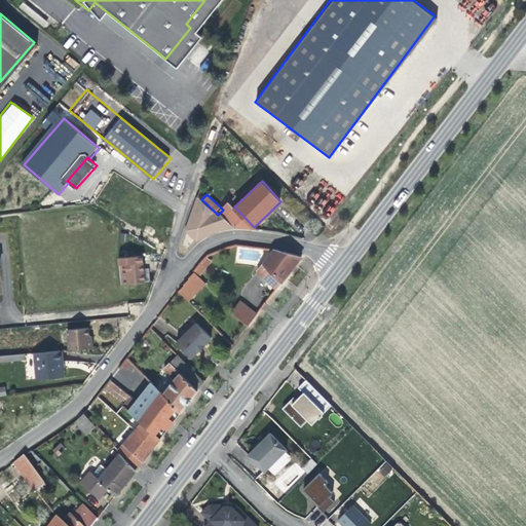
[(201,199),(197,196),(185,229),(195,238),(212,231),(221,227),(234,227),(220,213),(218,215),(201,199)]
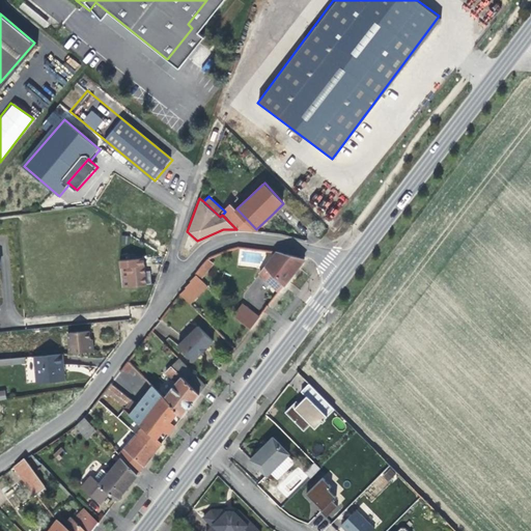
[(225,212),(222,215),(236,229),(256,229),(236,208),(231,203),(224,211),(225,212)]
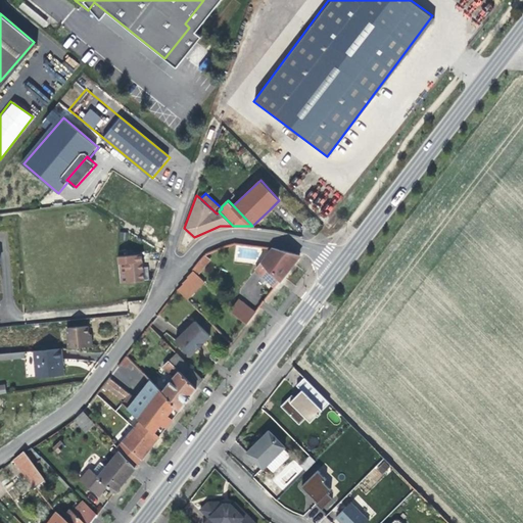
[(263,258),(283,277),(290,267),(300,254),(273,246),(263,258)]
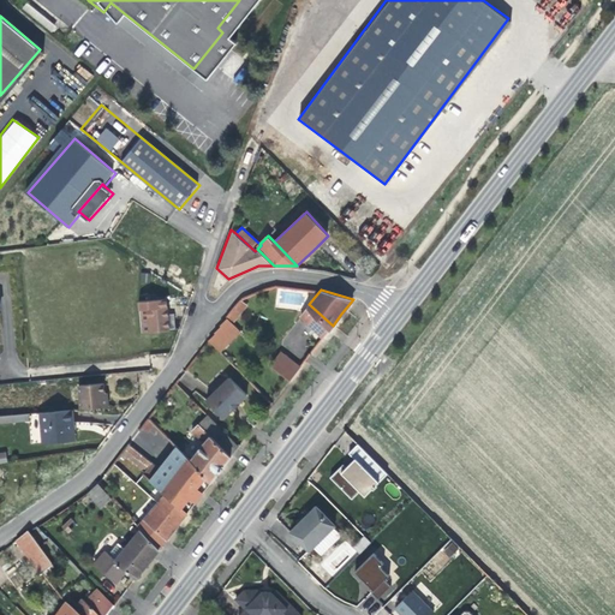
[(169,315),(168,299),(138,302),(141,333),(171,330),(169,315)]
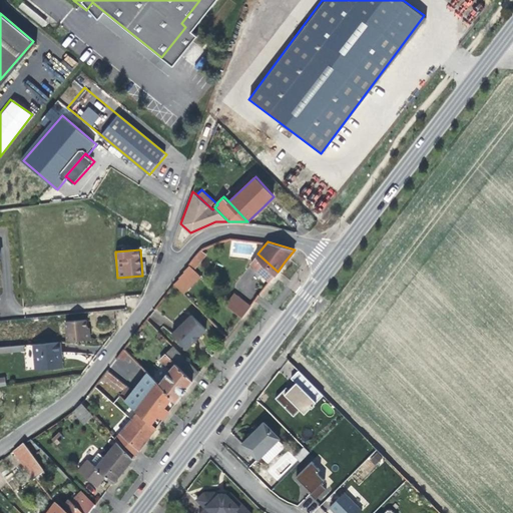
[(201,249),(189,264),(190,265),(194,269),(207,253),(201,249)]
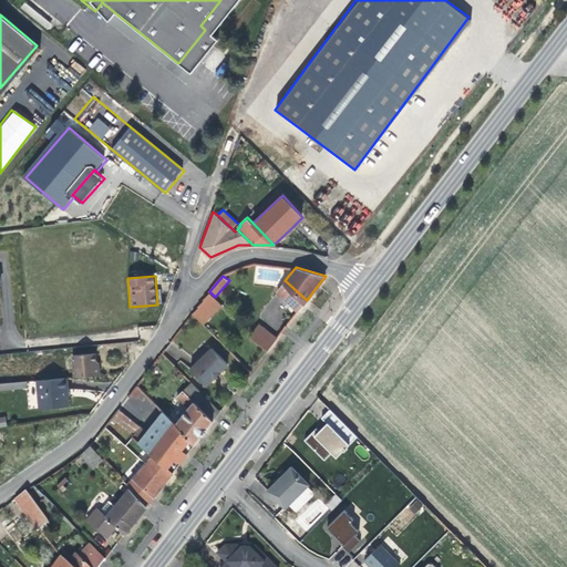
[(298,311),(307,300),(285,280),(277,290),(298,311)]
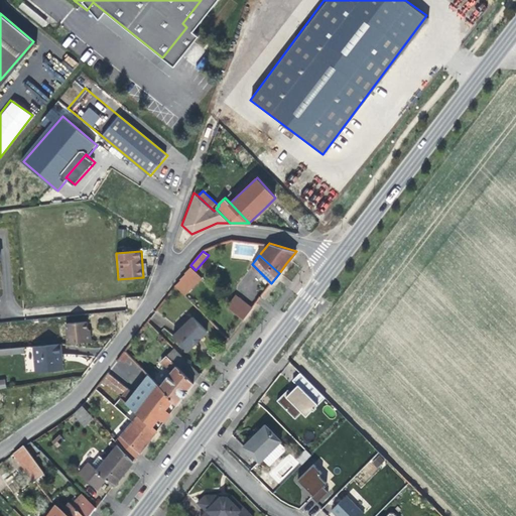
[(185,294),(203,278),(196,270),(191,266),(185,272),(186,273),(180,278),(181,279),(175,284),(185,294)]
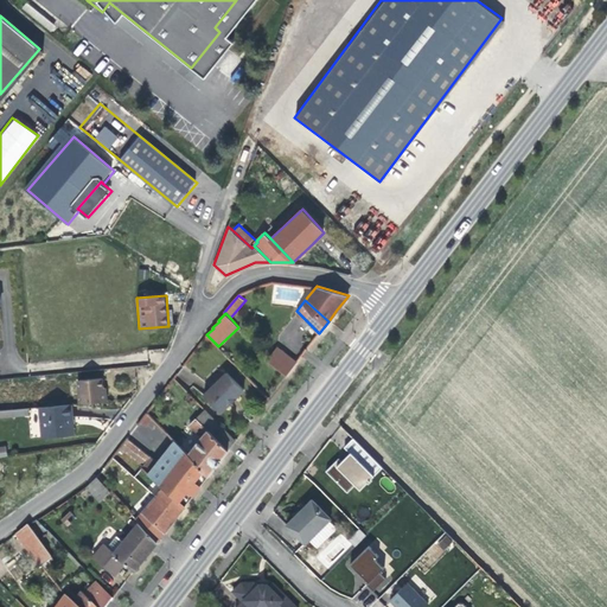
[(267,359),(287,375),(296,362),(278,346),(267,359)]
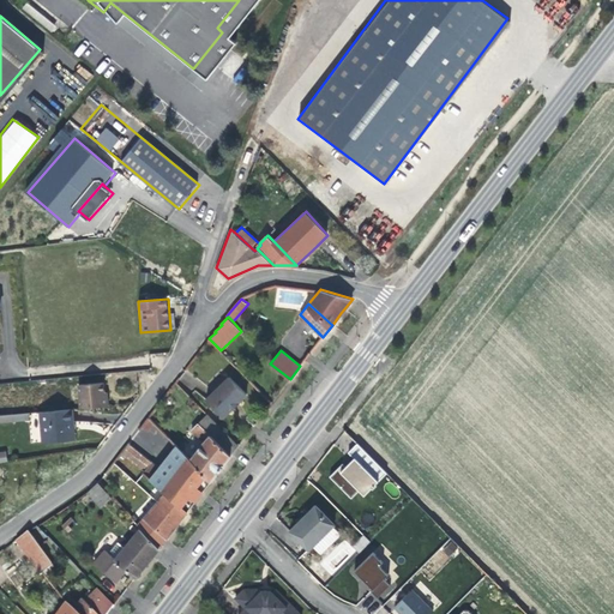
[(229,377),(205,399),(222,416),(230,409),(230,410),(235,405),(239,402),(238,402),(246,393),(229,377)]
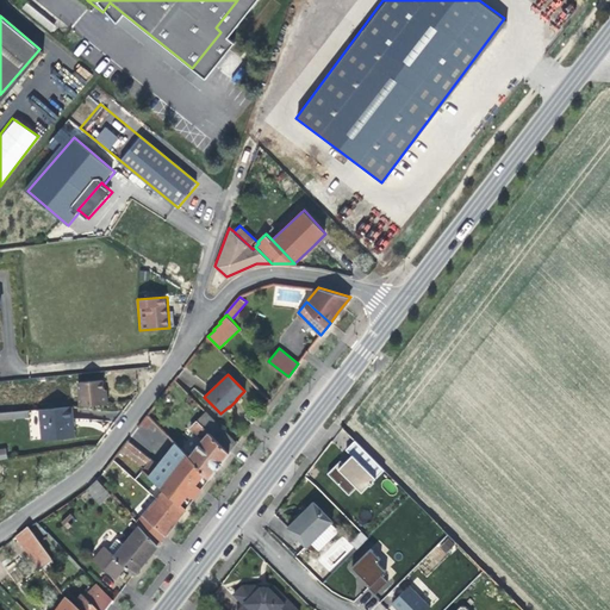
[(78,406),(105,404),(104,394),(100,394),(100,388),(99,380),(75,383),(78,406)]
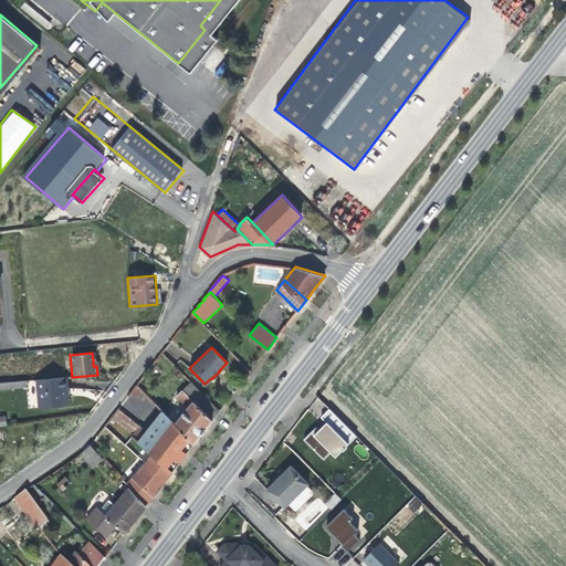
[(64,378),(35,380),(38,408),(66,405),(65,392),(64,378)]
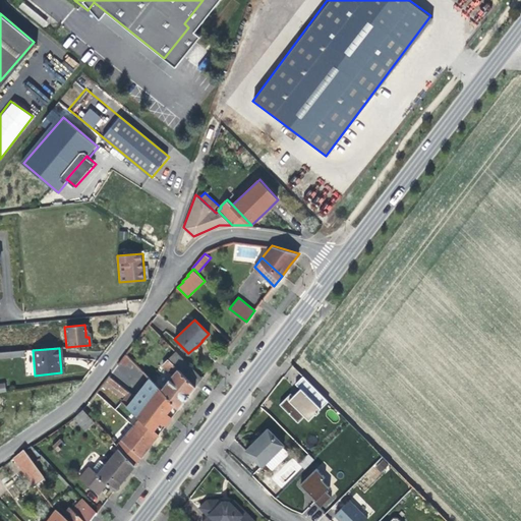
[(169,358),(176,365),(183,358),(176,351),(169,358)]
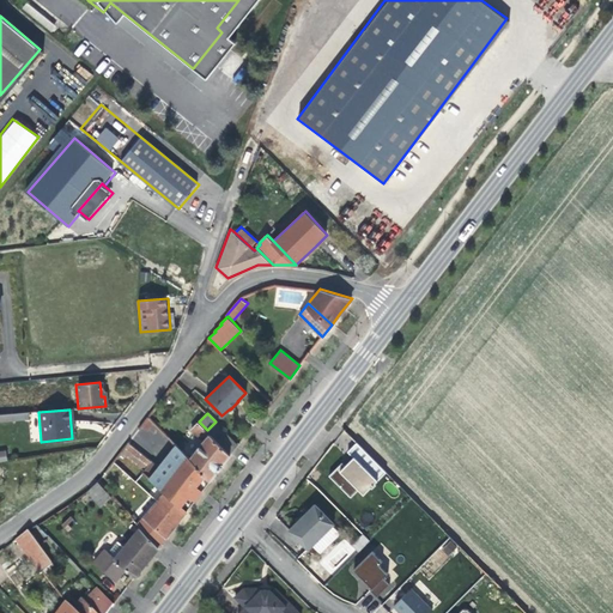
[(211,434),(204,442),(190,459),(211,479),(226,459),(238,444),(216,422),(207,430),(211,434)]
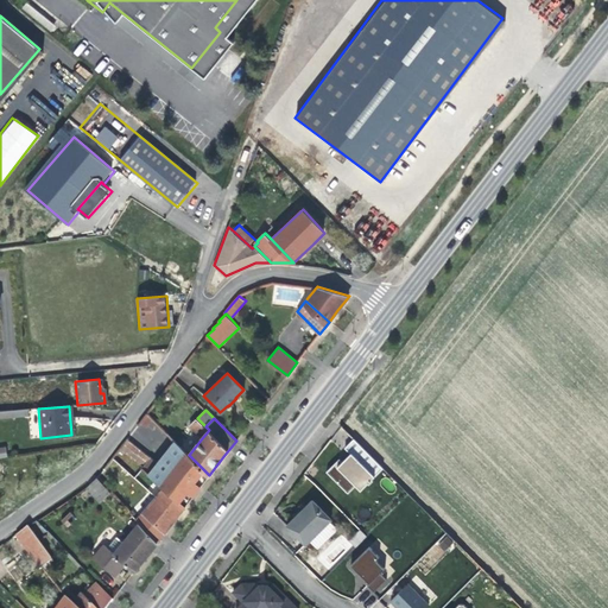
[(209,430),(206,426),(197,418),(190,425),(202,438),(209,430)]
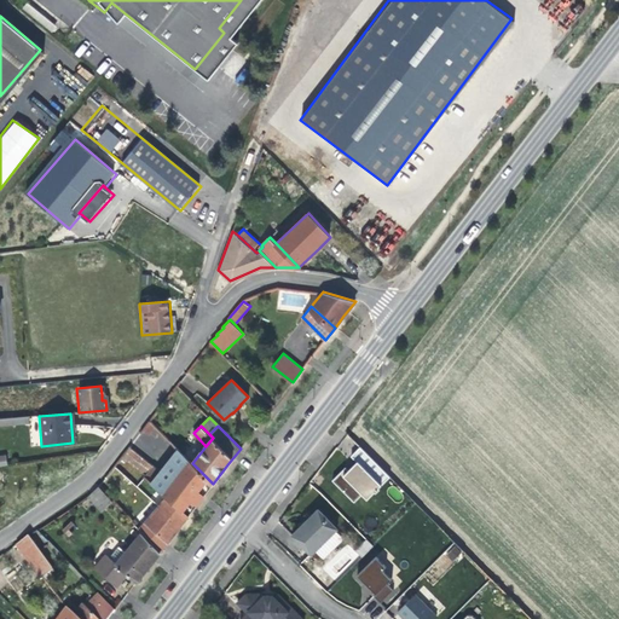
[(145,473),(152,464),(129,445),(121,455),(145,473)]
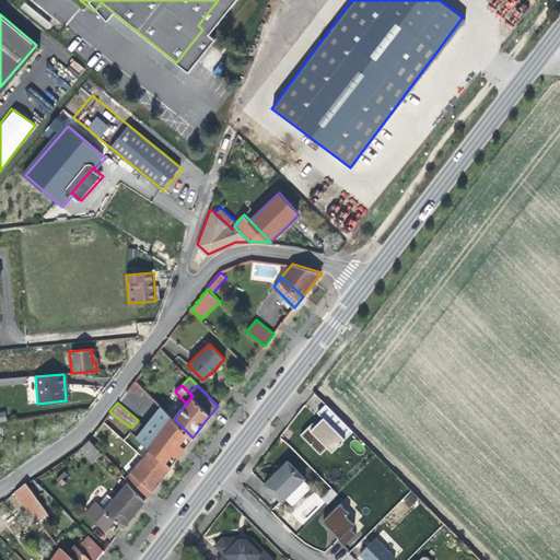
[(193,438),(174,419),(161,405),(136,436),(142,442),(151,450),(170,466),(182,452),(193,438)]
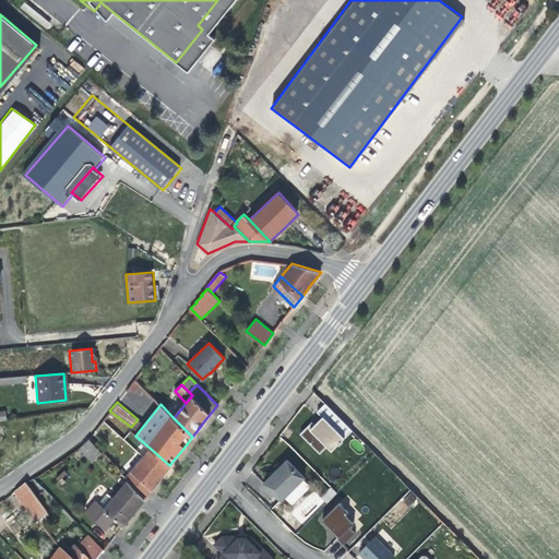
[(308,427),(300,435),(320,453),(326,447),(332,451),(339,443),(340,444),(343,441),(342,440),(344,438),(323,417),(314,426),(310,430),(308,427)]
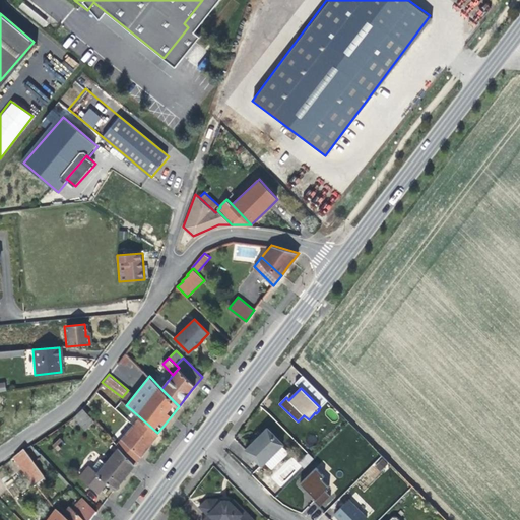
[(81,407),(72,416),(85,430),(93,420),(81,407)]
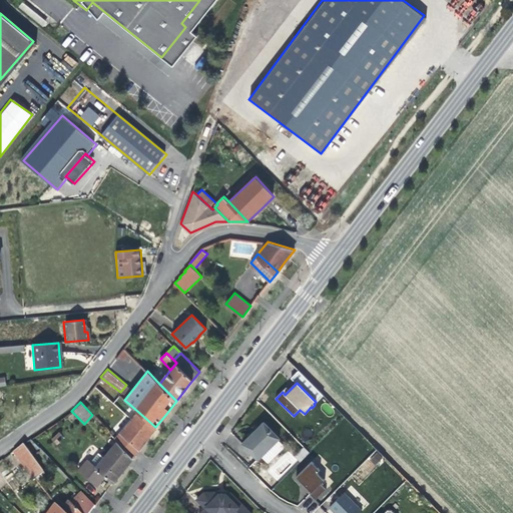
[(130,421),(138,412),(130,405),(122,414),(130,421)]
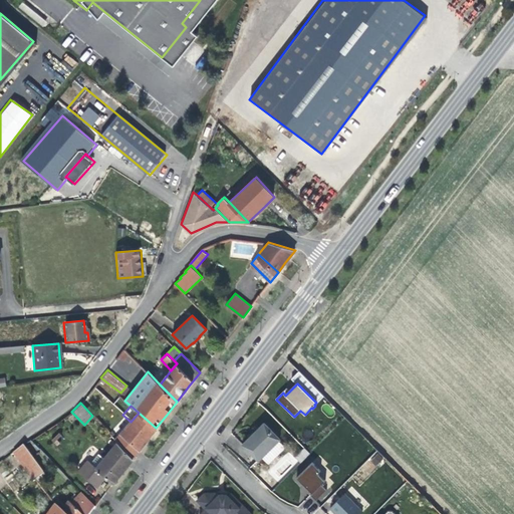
[(132,442),(140,448),(149,437),(156,428),(139,413),(131,422),(121,433),(132,442)]
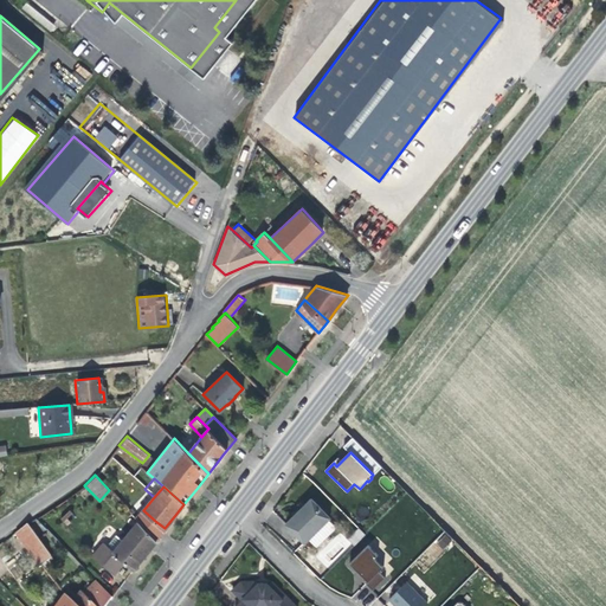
[(294,514),(284,523),(304,542),(329,517),(309,498),(301,507),(294,514)]
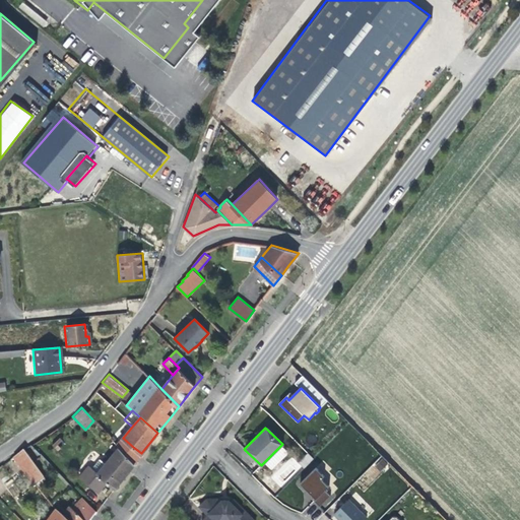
[(250,440),(252,441),(258,435),(257,433),(253,436),(250,440)]
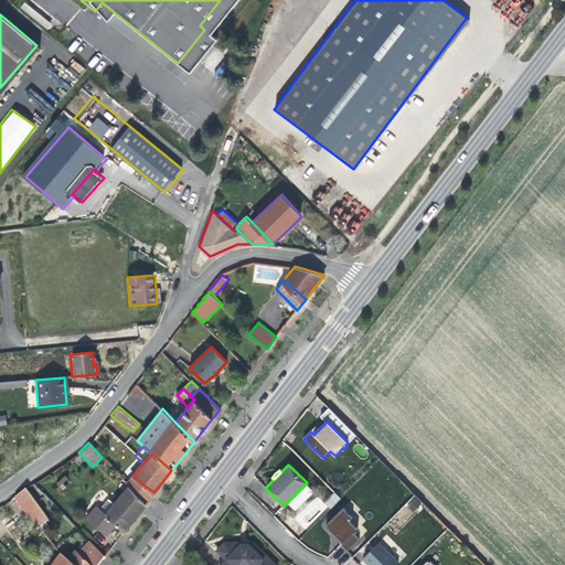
[(153,492),(145,486),(137,493),(147,501),(153,492)]
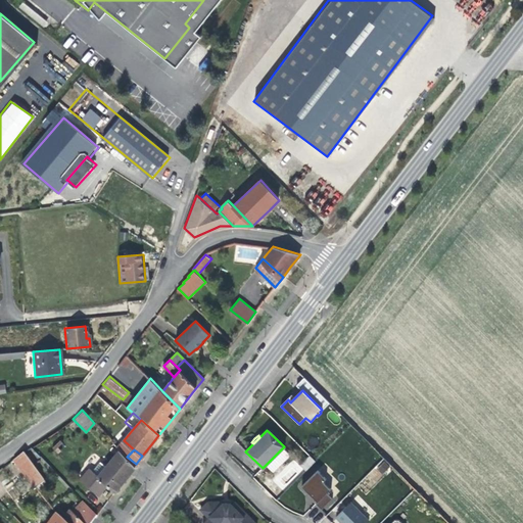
[(120,450),(105,467),(97,476),(107,484),(114,490),(125,477),(136,464),(127,457),(120,450)]
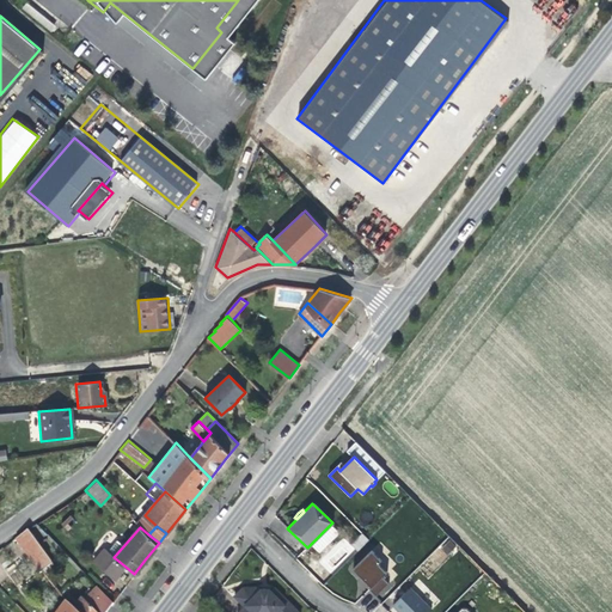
[(13,539),(42,571),(50,564),(26,531),(13,539)]
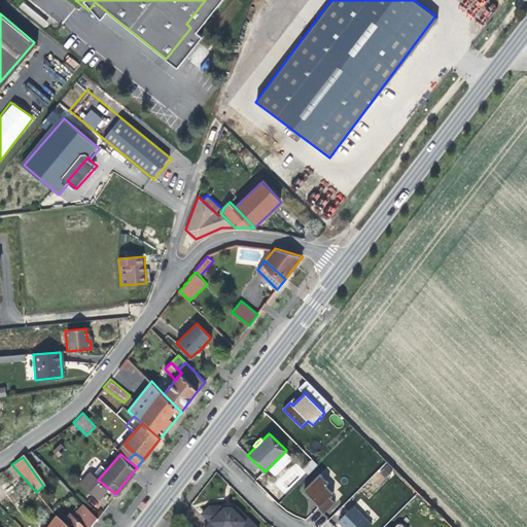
[(274,484),(284,494),(306,472),(295,462),(274,484)]
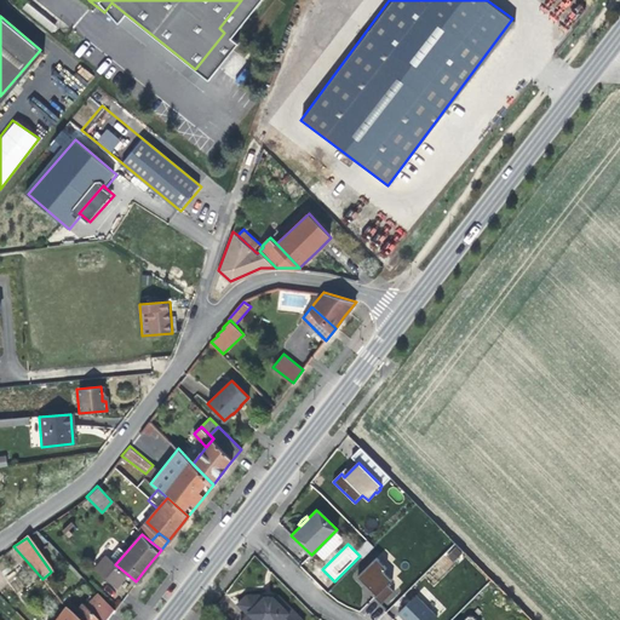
[(109,558),(115,564),(125,554),(118,547),(109,558)]
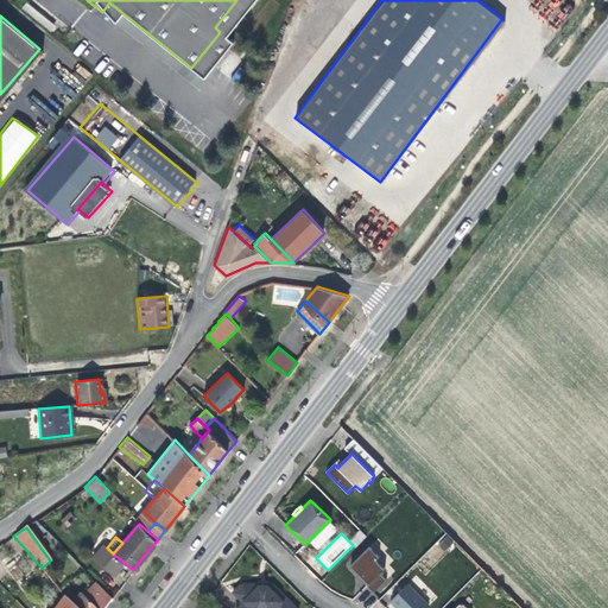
[(113,553),(107,548),(103,545),(92,558),(113,576),(119,570),(125,563),(113,553)]
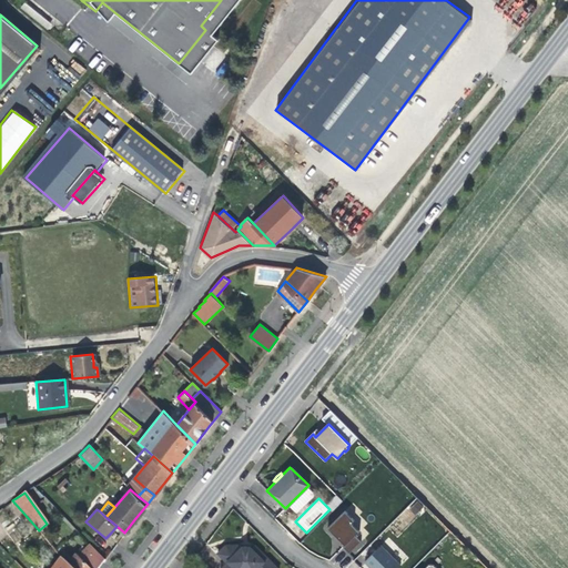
[(346,510),(328,528),(338,538),(346,546),(344,548),(350,554),(362,541),(356,536),(361,531),(352,523),(355,519),(346,510)]
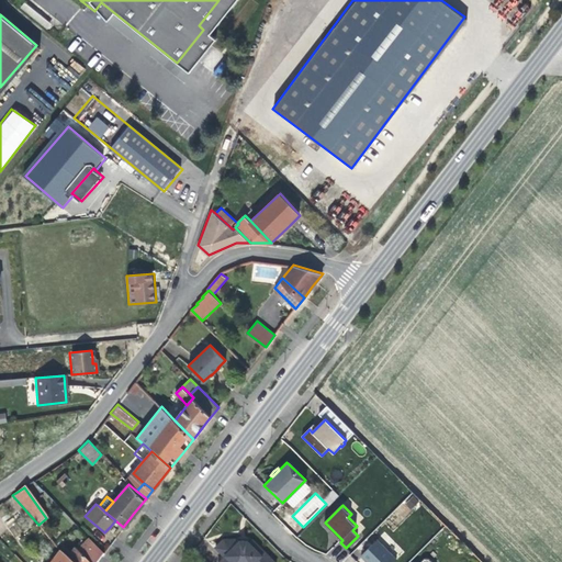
[(98,561),(104,553),(89,537),(65,558),(69,561),(98,561)]
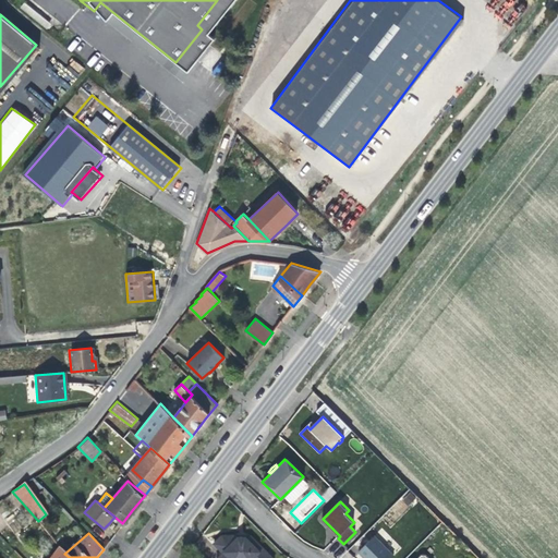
[(223,554),(218,557),(273,557),(251,536),(249,536),(245,540),(240,540),(237,536),(222,536),(214,545),(223,554)]
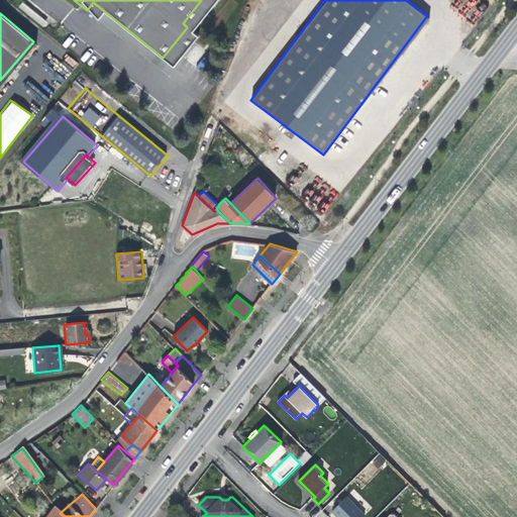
[(346,497),(332,511),(338,516),(362,516),(365,515),(346,497)]
